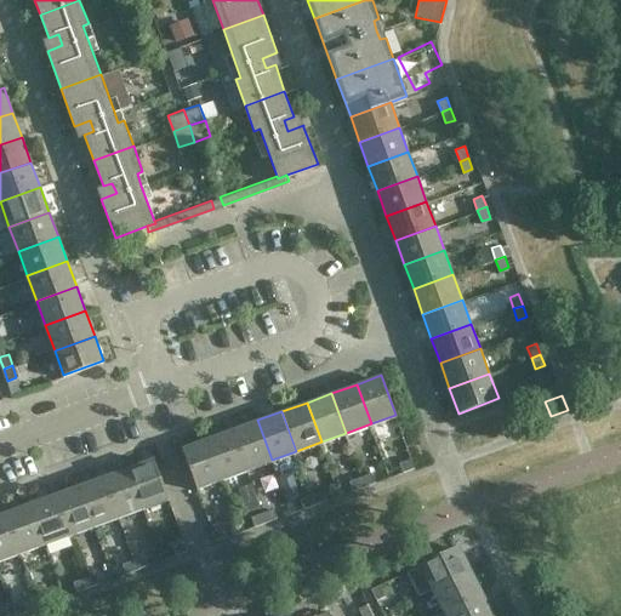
[(272,460),(257,420),(232,429),(246,469),(272,460)]
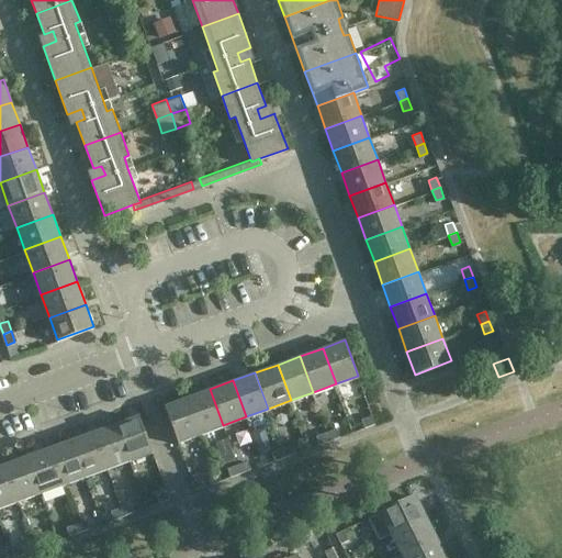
[(223,425),(210,389),(188,397),(201,433),(223,425)]
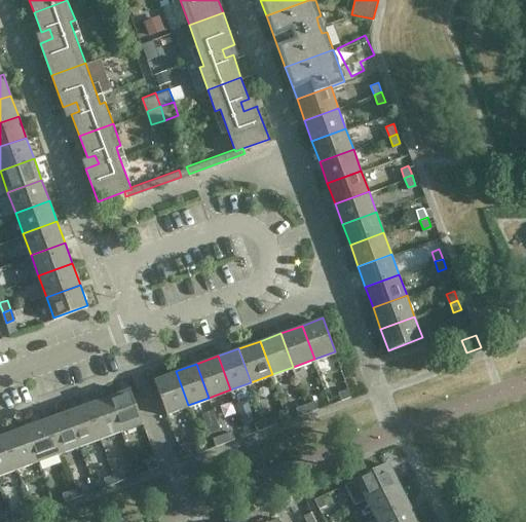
[(188,405),(176,371),(154,379),(166,413),(188,405)]
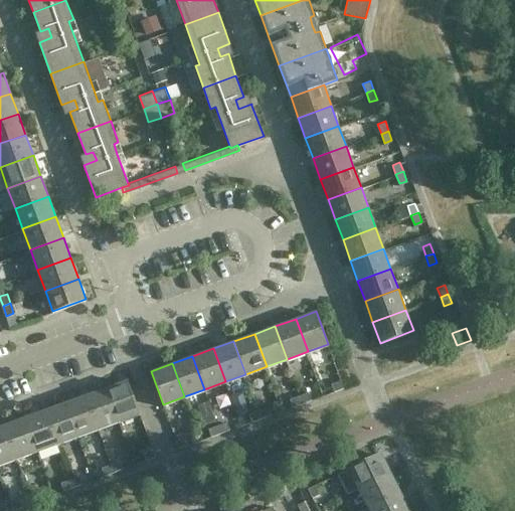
[(140,412),(128,379),(107,387),(119,420),(140,412)]
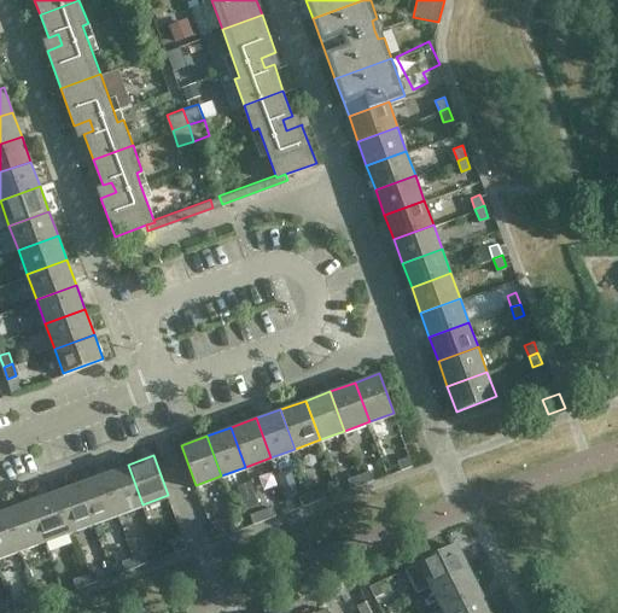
[(413,465),(409,455),(398,460),(402,468),(413,465)]
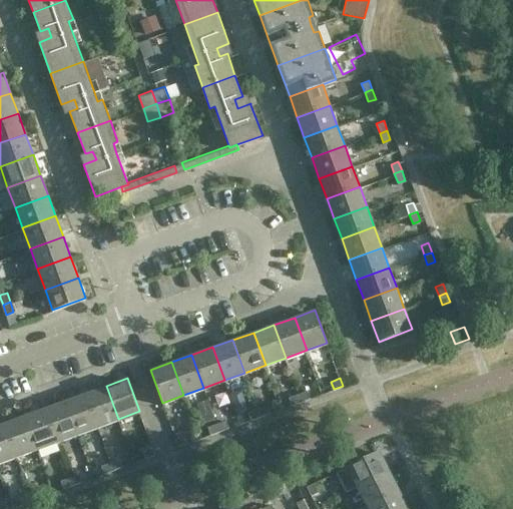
[(118,419),(106,386),(86,393),(98,426),(118,419)]
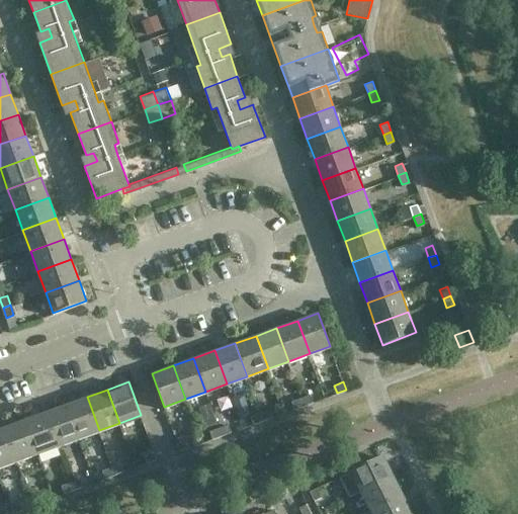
[(314,401),(311,394),(301,397),(305,405),(314,401)]
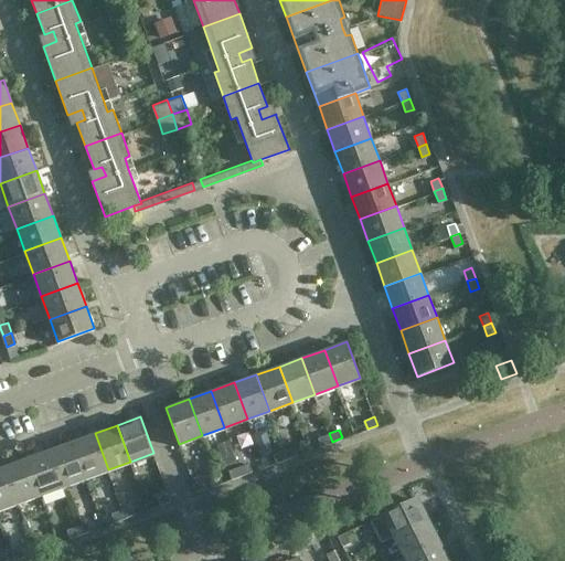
[(108,469),(95,433),(73,442),(85,478),(108,469)]
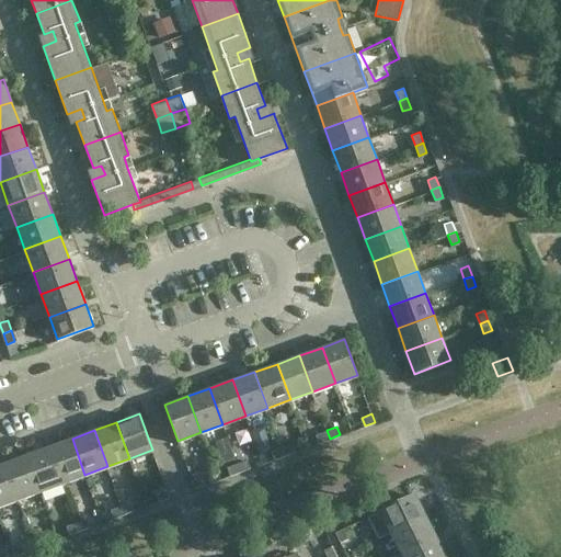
[(330,439),(327,430),(317,434),(320,442),(330,439)]
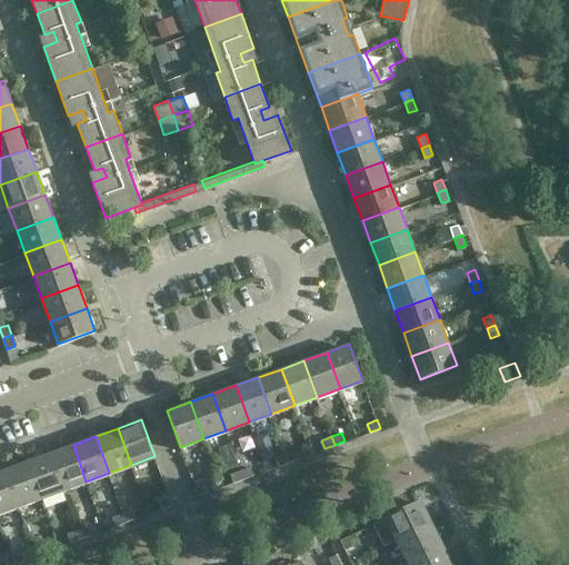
[(86,482),(73,445),(50,453),(63,489),(86,482)]
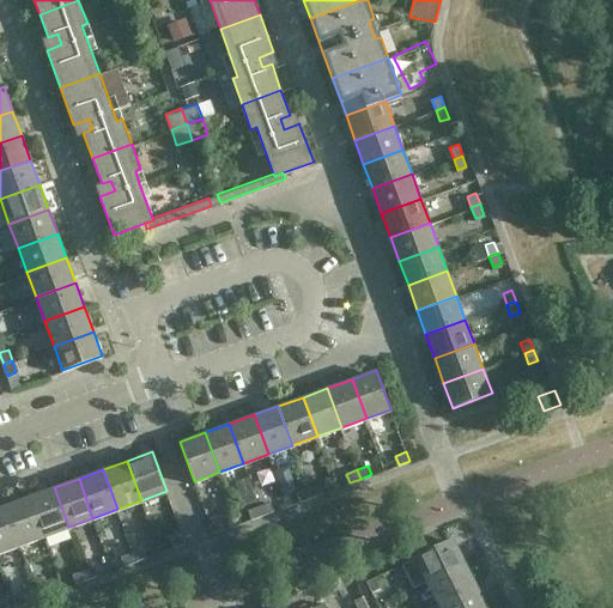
[(322,492),(320,484),(308,487),(311,497),(322,492)]
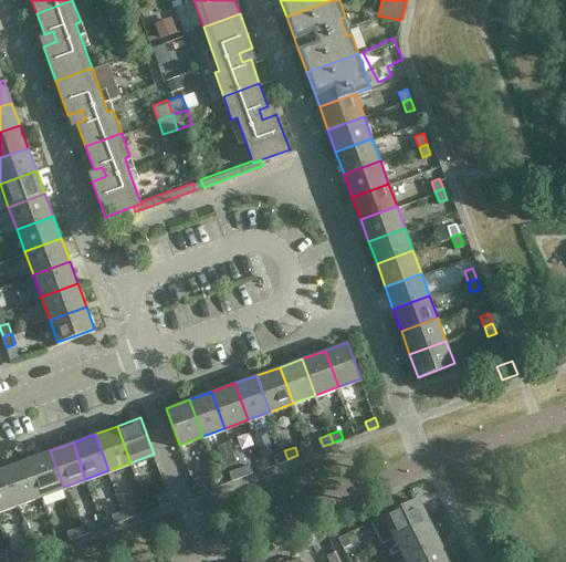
[(63,487),(50,450),(28,459),(41,496),(63,487)]
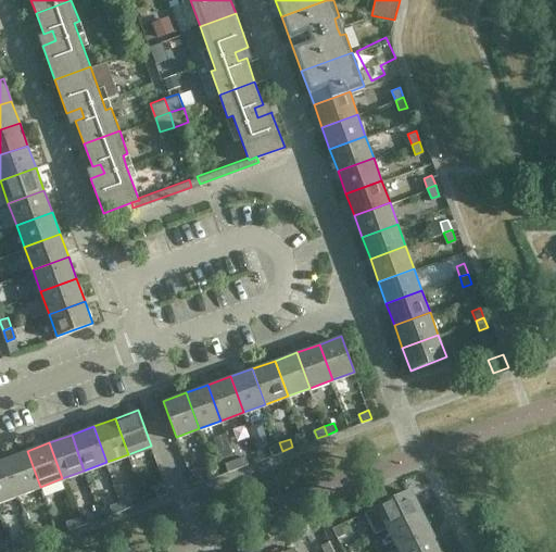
[(282,451),(279,442),(269,447),(273,454),(282,451)]
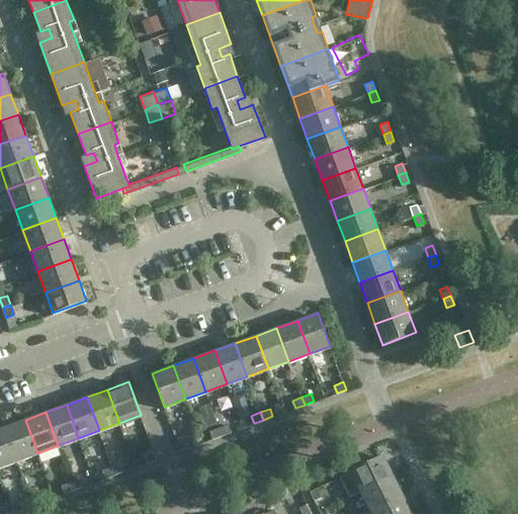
[(37,453),(25,420),(4,427),(16,460),(37,453)]
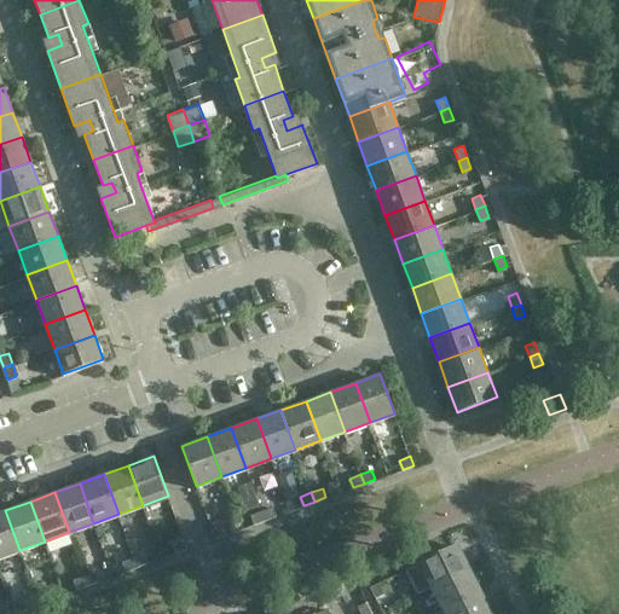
[(276,515),(273,507),(261,510),(265,520),(276,515)]
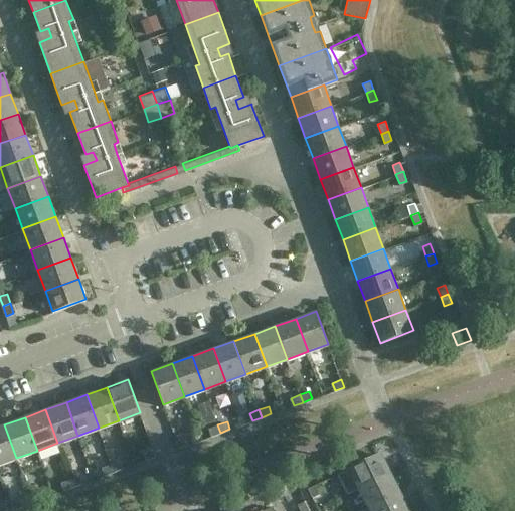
[(0,463),(16,458),(4,424),(0,426),(0,463)]
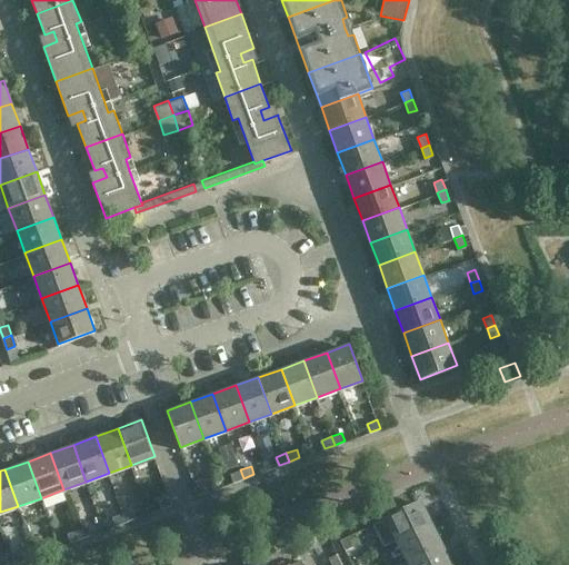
[(243,478),(240,469),(230,474),(233,482),(243,478)]
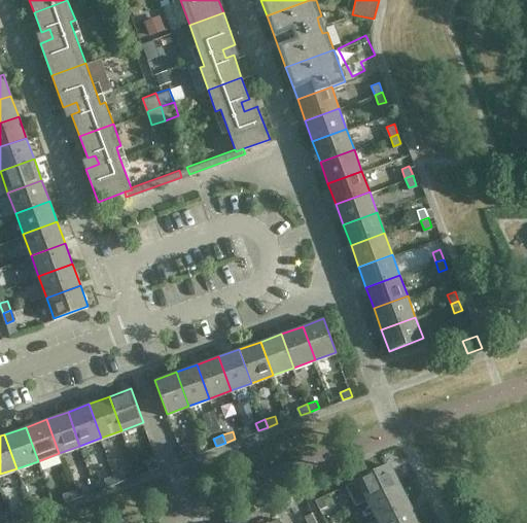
[(192,454),(190,447),(180,450),(183,458),(192,454)]
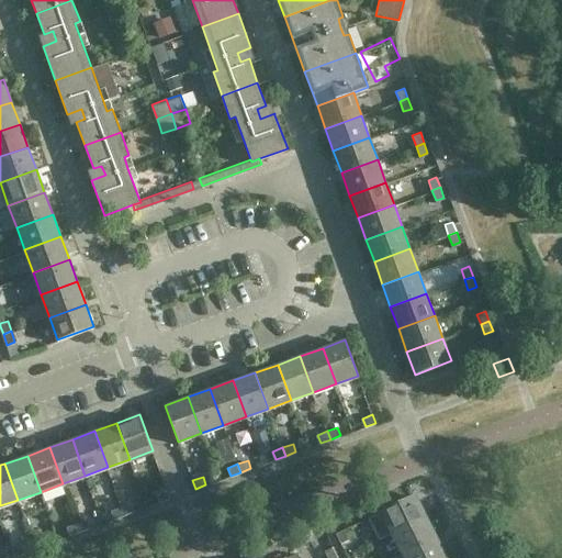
[(170,498),(167,490),(157,493),(159,502),(170,498)]
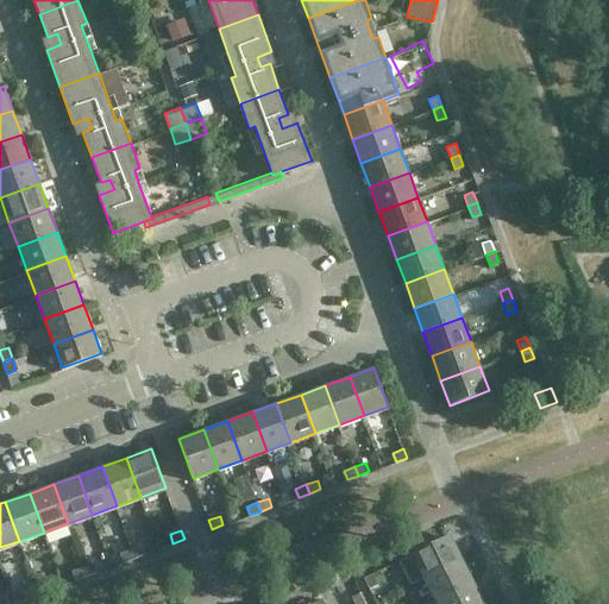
[(462,558),(450,534),(412,552),(425,576),(462,558)]
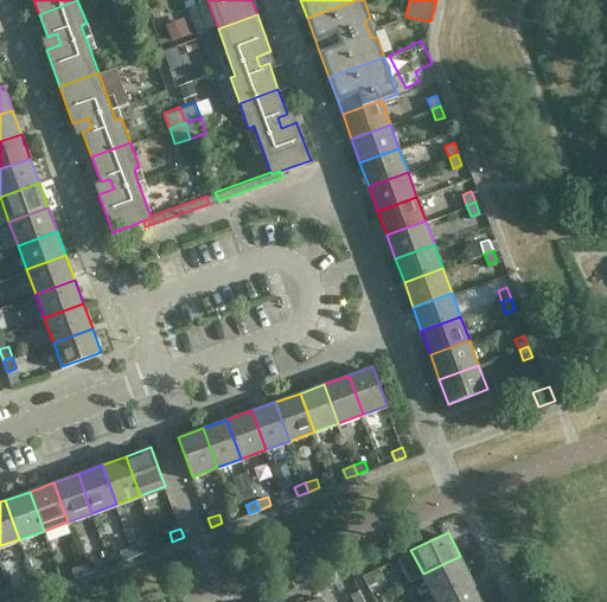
[(146,551),(142,542),(132,546),(135,555),(146,551)]
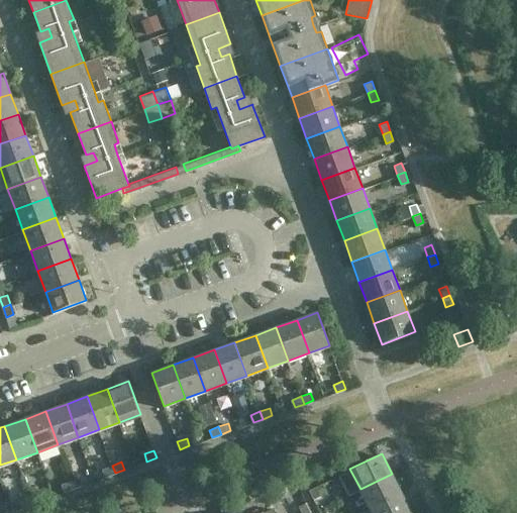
[(115,473),(112,466),(102,469),(105,476),(115,473)]
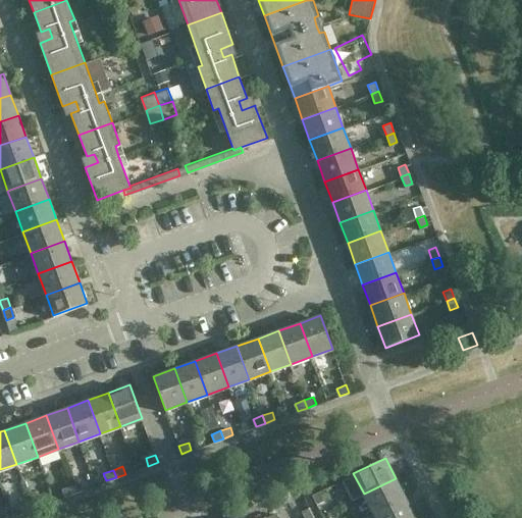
[(405,498),(396,478),(364,494),(373,514),(405,498)]
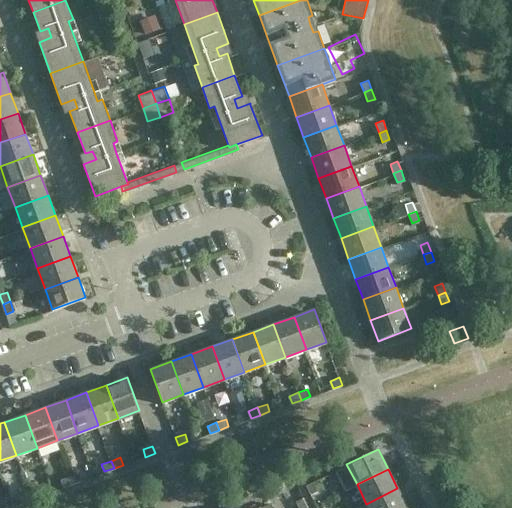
[(82,480),(79,472),(70,476),(73,483),(82,480)]
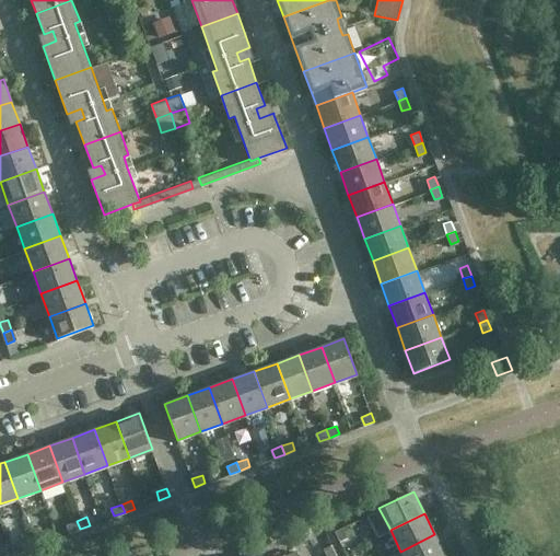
[(80,529),(77,521),(67,524),(69,532),(80,529)]
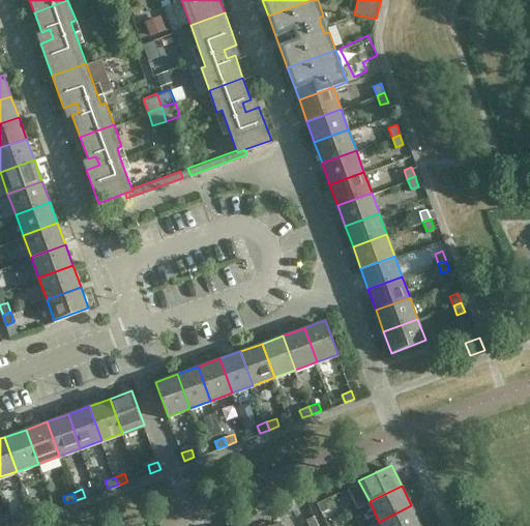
[(329,507),(324,498),(317,501),(321,510),(329,507)]
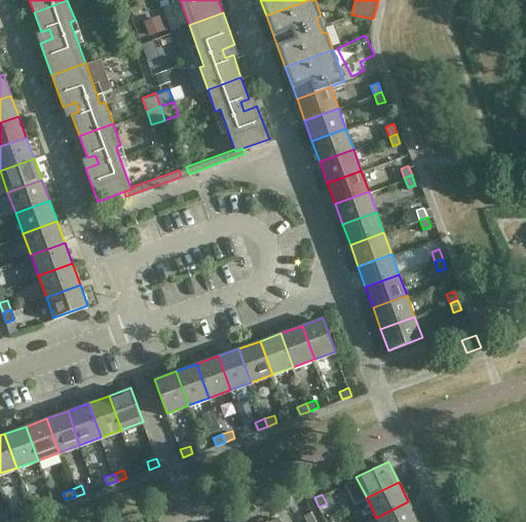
[(42,509),(39,500),(30,504),(33,512),(42,509)]
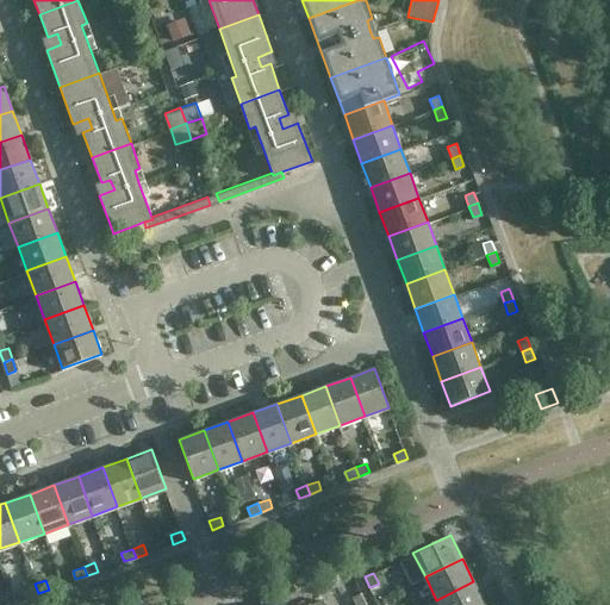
[(484,604),(485,604),(473,581),(436,600),(439,604),(484,604)]
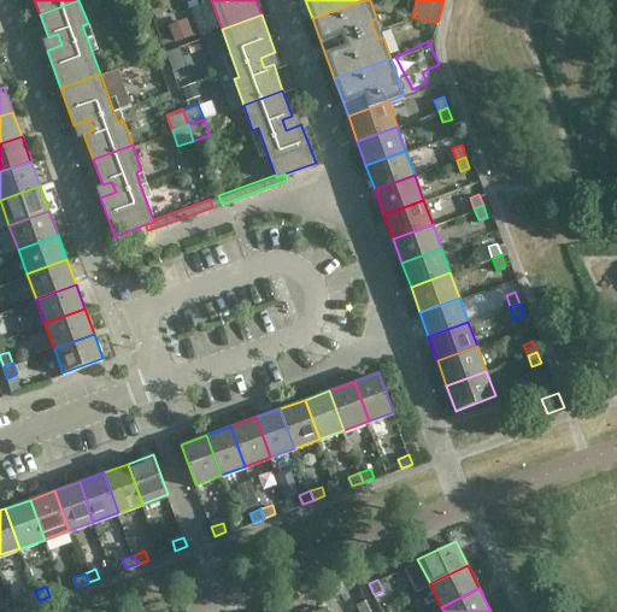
[(39,600),(35,590),(24,595),(27,604),(39,600)]
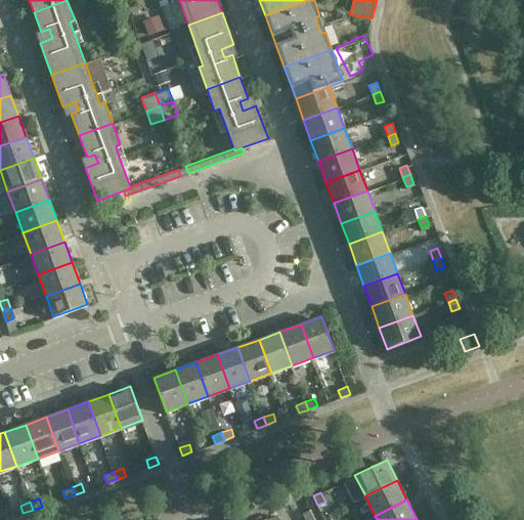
[(315,519),(310,508),(303,512),(306,519),(315,519)]
